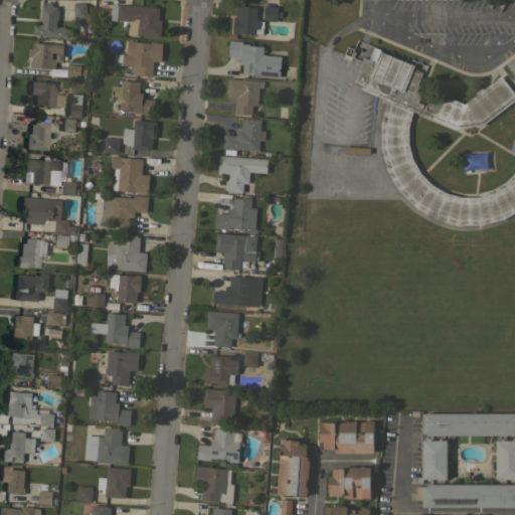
[(87,17),(73,17),(73,4),(86,3),(87,17)]
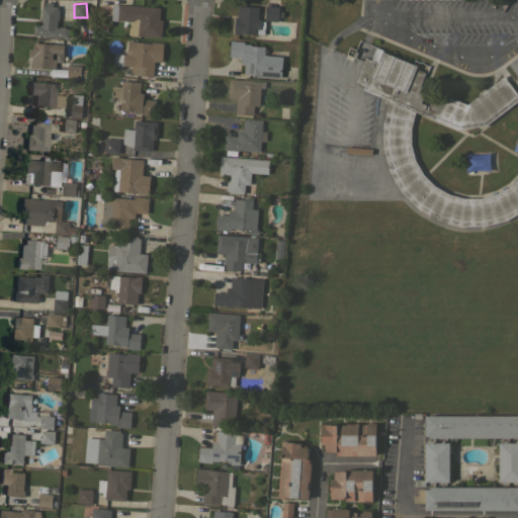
[(57,27),(59,27),(59,26),(65,27),(65,28),(69,28),(68,37),(33,34),(34,24),(39,24),(39,17),(40,17),(41,5),(45,5),(45,4),(49,4),(49,6),(58,6),(58,10),(59,10),(59,19),(57,19),(57,27)]
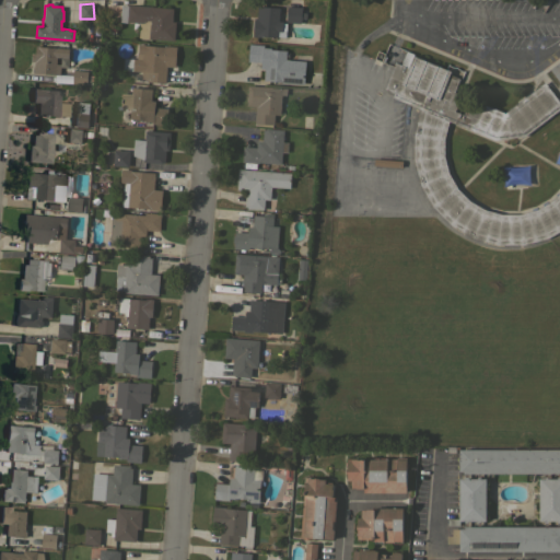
[(172,22),(175,22),(174,41),(139,37),(139,23),(119,22),(120,4),(173,8),(172,22)]
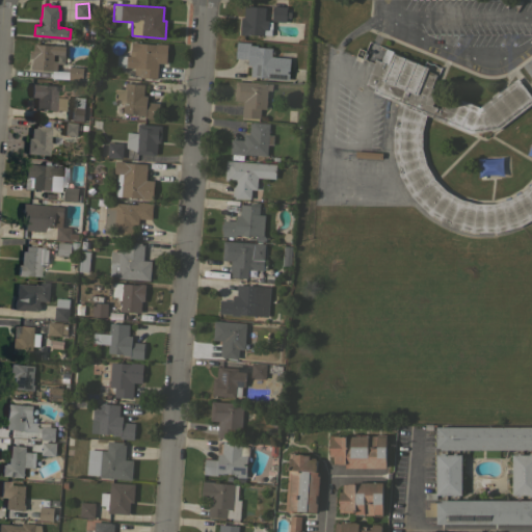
[(264,20),(268,20),(267,30),(264,29),(263,35),(248,34),(247,35),(239,34),(241,17),(243,17),(244,5),(265,7),(264,20)]
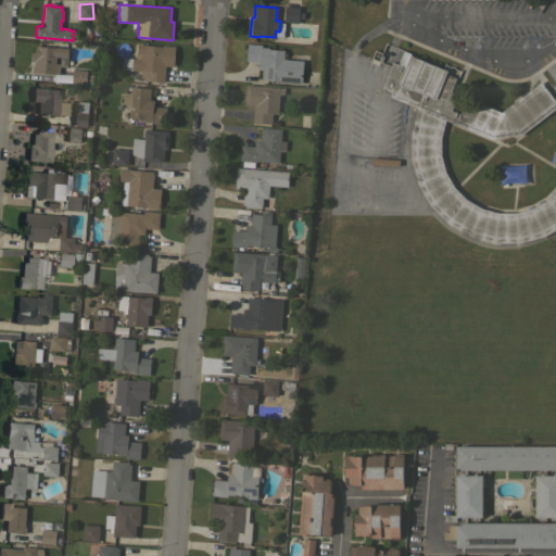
[(300,7),(299,9),(304,10),(304,16),(299,16),(298,23),(283,22),(285,5),(300,7)]
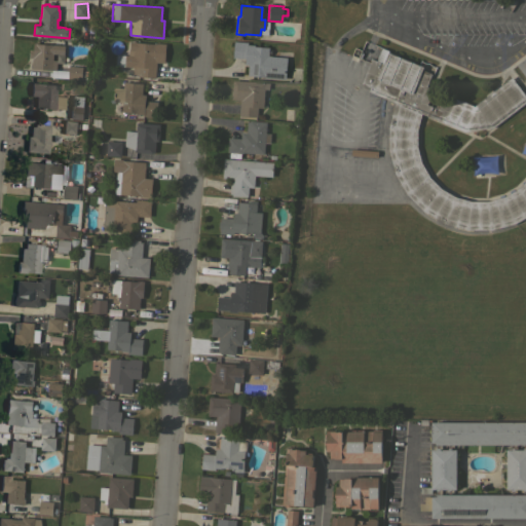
[(164,63),(156,62),(155,78),(137,76),(137,74),(132,73),(133,67),(124,66),(125,54),(128,55),(128,49),(129,49),(129,41),(136,41),(136,42),(154,43),(165,43),(164,63)]
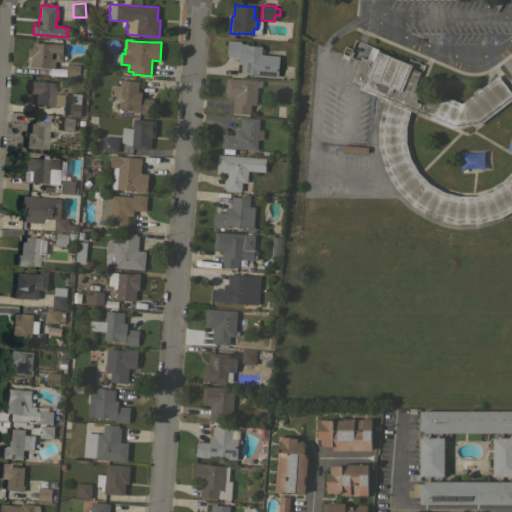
[(277,77),(257,75),(240,73),(241,63),(238,62),(238,57),(226,56),(227,40),(240,41),(240,43),(247,44),(247,45),(262,46),(261,54),(279,56),(277,77)]
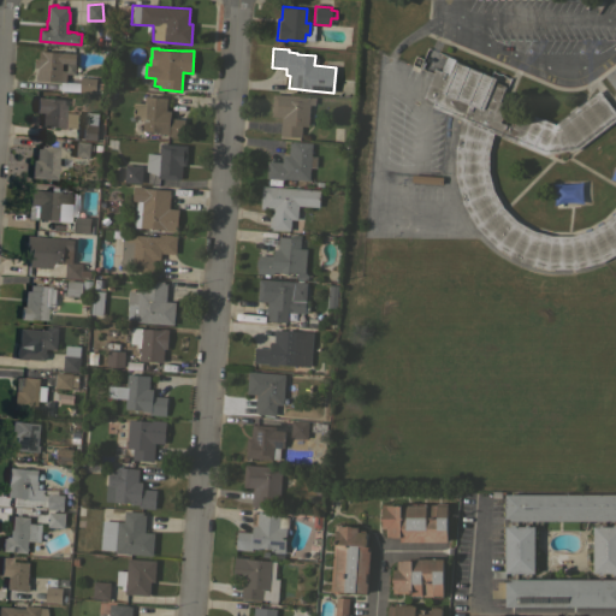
[(61,63),(61,70),(66,71),(65,82),(36,81),(37,69),(34,67),(35,59),(39,59),(39,51),(76,53),(75,64),(61,63)]
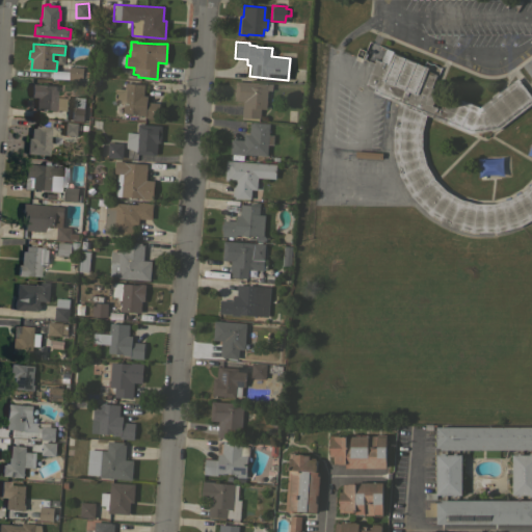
[(531,218),(520,225),(497,233),(473,232),(449,225),(427,213),(410,196),(399,176),(393,152),(393,127),(399,104),(372,92),(374,88),(365,84),(375,59),(380,61),(386,48),(393,51),(392,52),(427,68),(426,71),(436,75),(431,87),(441,90),(437,99),(434,98),(431,106),(434,107),(439,99),(444,101),(447,94),(479,107),(516,78),(531,97),(531,218)]
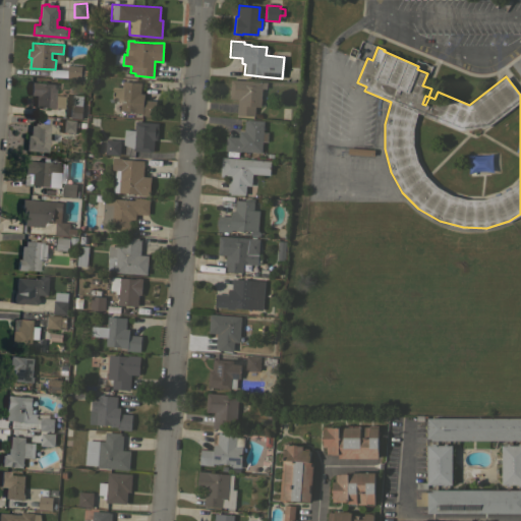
[(520,76),(511,64),(520,56),(520,76)]
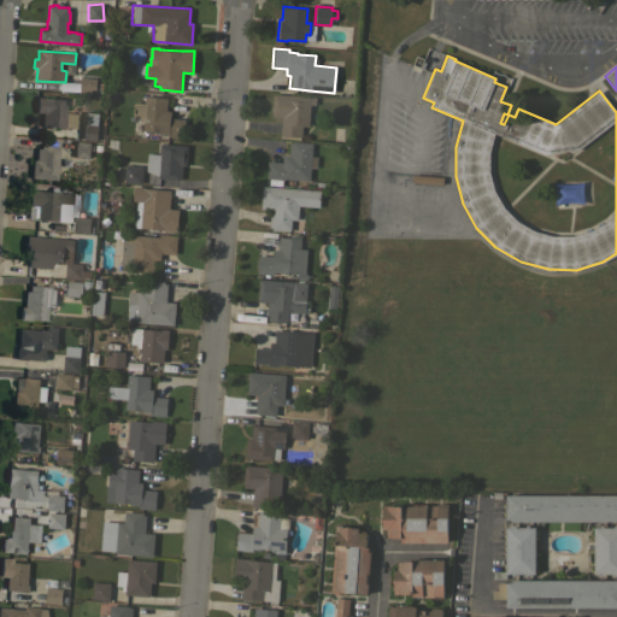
[(95,78),(95,83),(99,83),(99,82),(106,83),(105,93),(99,93),(99,90),(95,90),(95,94),(80,93),(80,77),(95,78)]
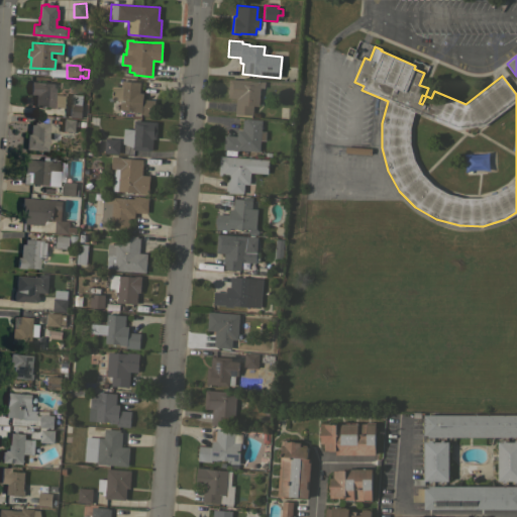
[(264,88),(260,88),(259,106),(252,105),(251,115),(234,113),(235,98),(227,97),(228,79),(264,81),(264,88)]
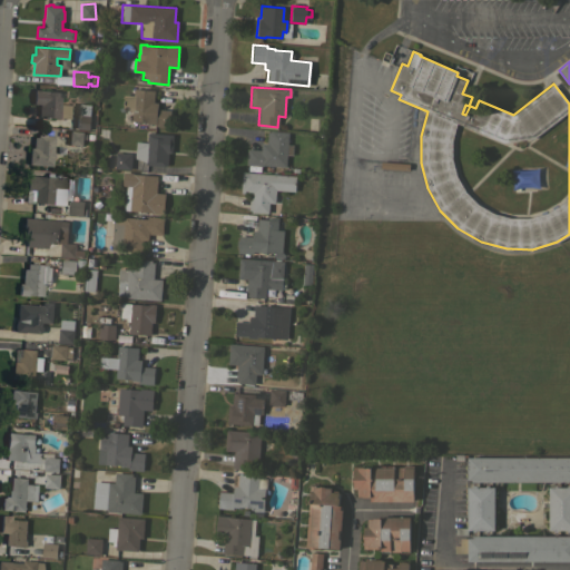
[(59,91),(58,104),(70,105),(69,118),(58,118),(52,118),(52,119),(46,119),(46,117),(37,117),(38,105),(31,104),(32,89),(59,91)]
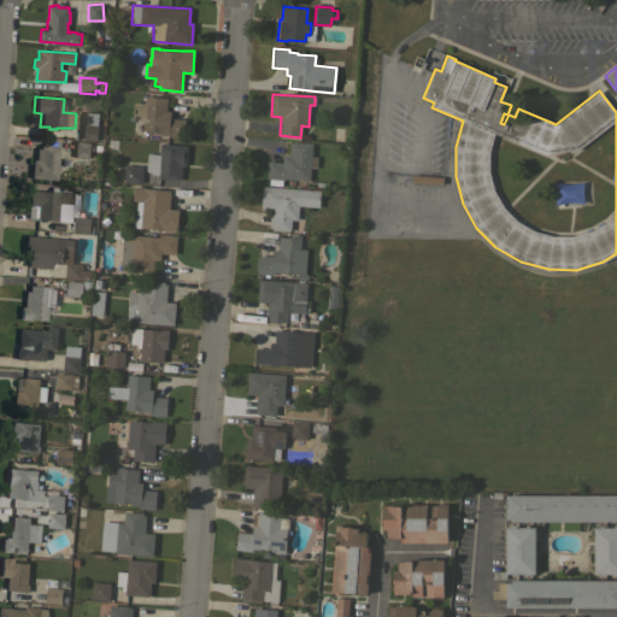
[(166,111),(170,111),(170,118),(184,119),(183,137),(168,136),(168,134),(159,134),(159,133),(142,131),(144,119),(133,119),(134,103),(145,104),(145,97),(166,98),(166,111)]
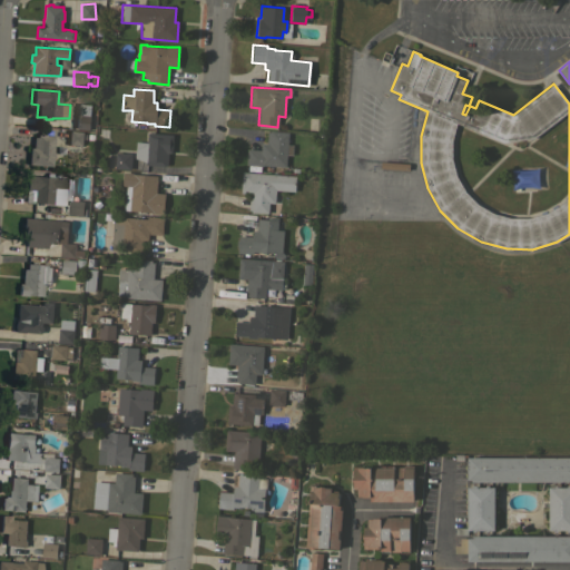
[(89,116),(90,116),(89,129),(74,128),(75,115),(76,115),(77,104),(90,105),(89,116)]
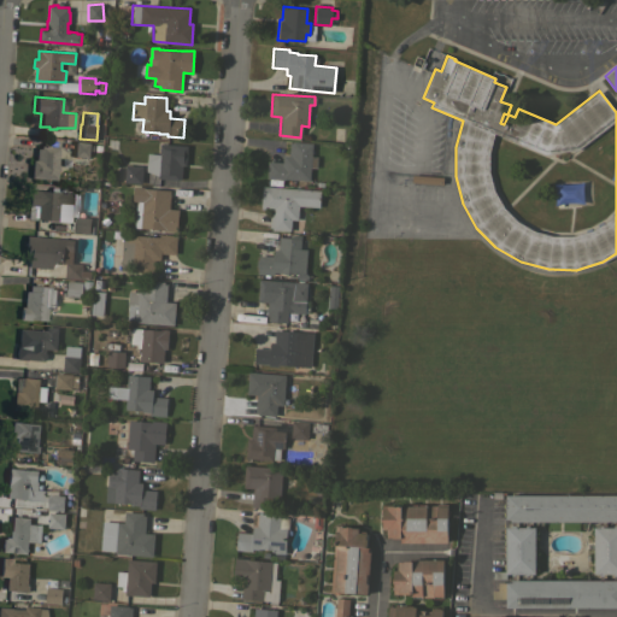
[(90,142),(89,157),(72,156),(74,141),(90,142)]
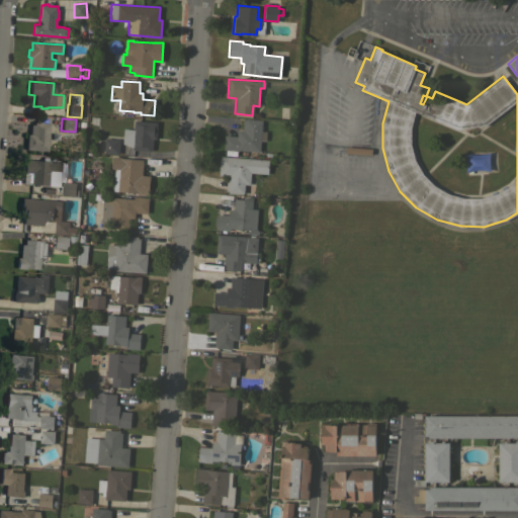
[(260,152),(237,150),(237,151),(224,150),(225,136),(237,136),(238,131),(242,131),(243,119),(245,120),(245,119),(262,120),(260,152)]
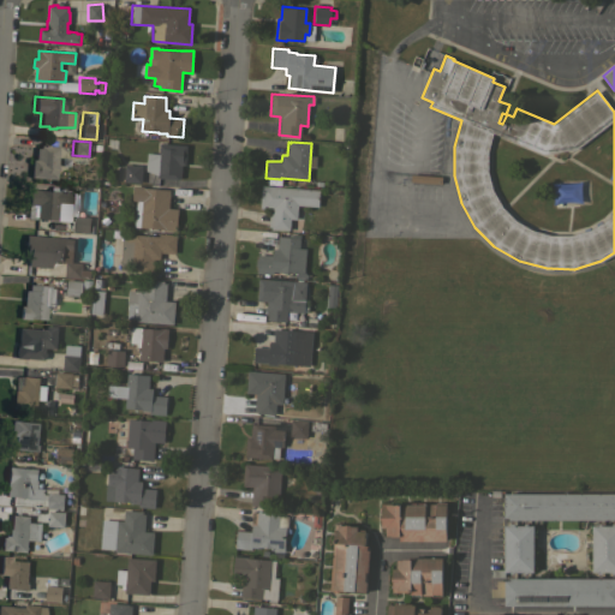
[(186,145),(185,165),(181,165),(180,178),(178,178),(178,179),(156,178),(156,174),(145,171),(147,153),(159,154),(160,143),(186,145)]
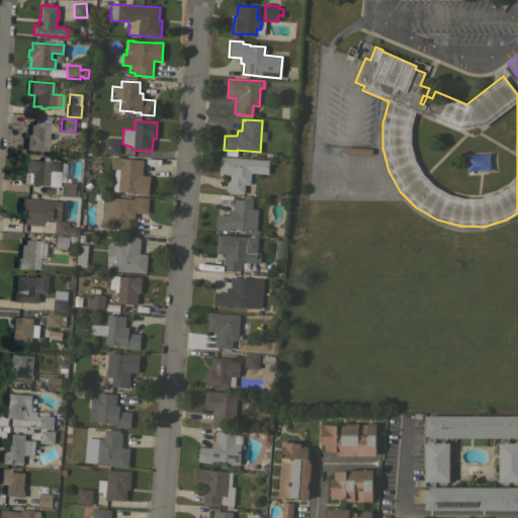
[(47,139),(49,139),(48,144),(47,144),(46,151),(24,150),(25,134),(28,135),(29,124),(32,124),(32,122),(48,123),(47,139)]
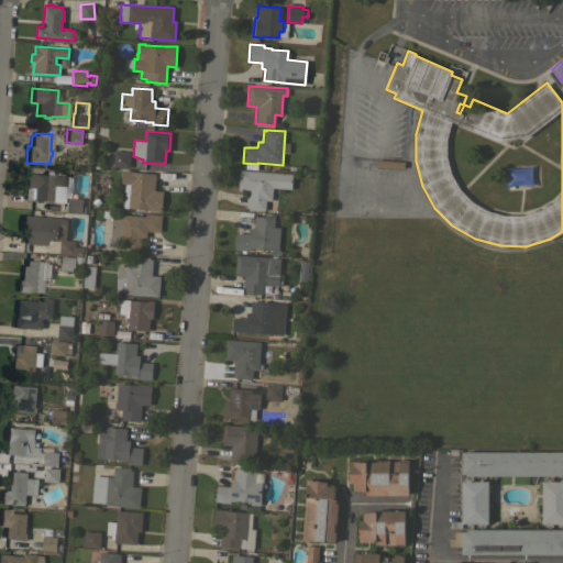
[(129,167),(113,166),(114,151),(130,152),(129,167)]
